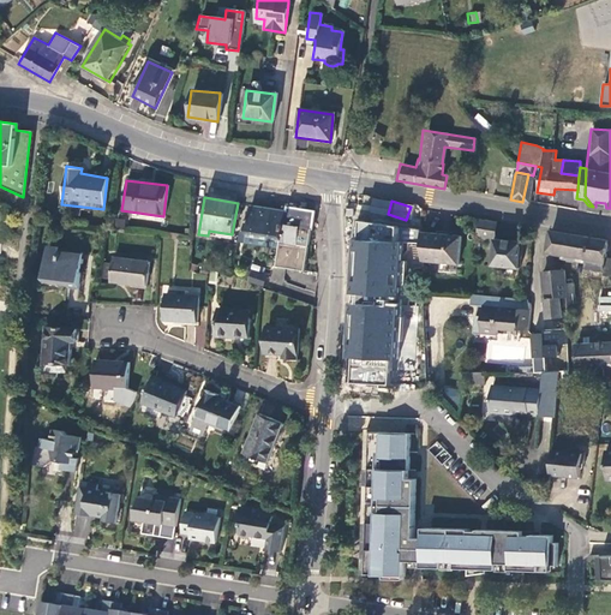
[(244,234),(279,239),(285,213),(250,207),(244,234)]
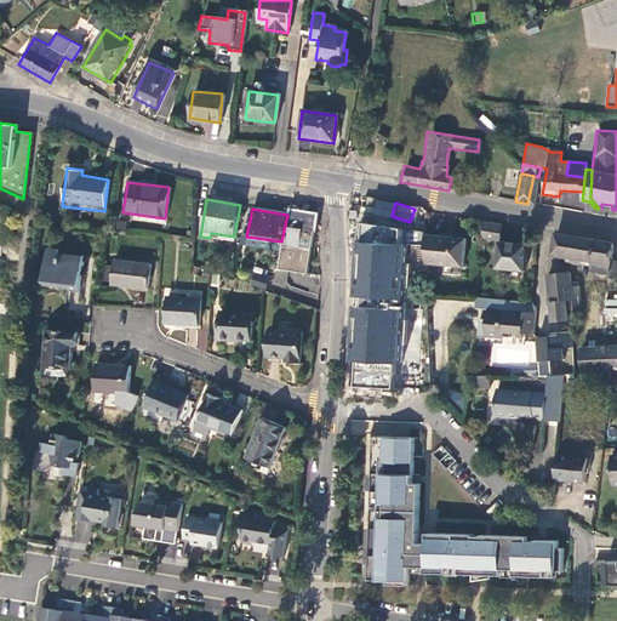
[(287,215),(281,241),(280,250),(276,268),(306,273),(313,228),(314,228),(316,215),(289,210),(287,215)]
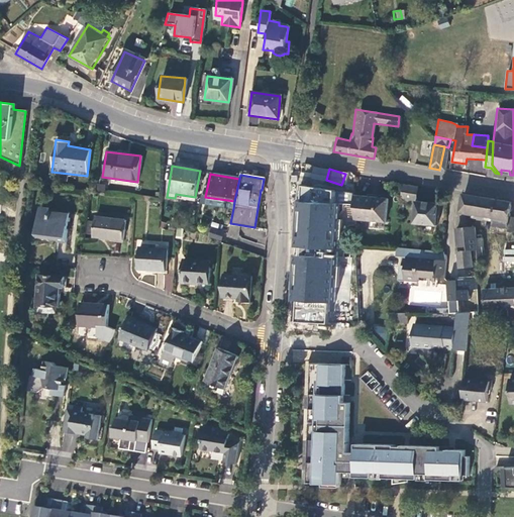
[(417,188),(402,185),(400,202),(411,204),(416,204),(416,203),(417,188)]
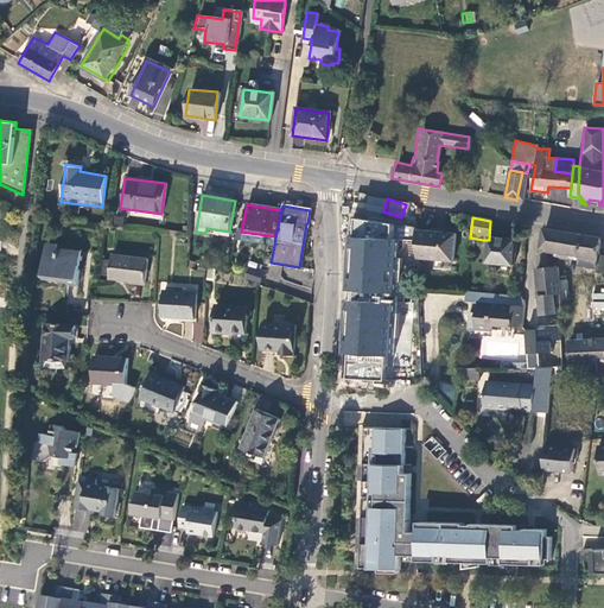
[(383,365),(390,366),(392,339),(399,258),(393,258),(394,238),(389,239),(390,225),(348,219),(341,378),(382,380),(383,365)]
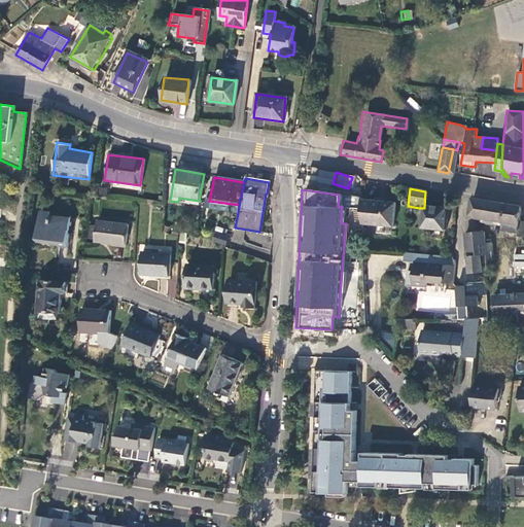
[(360,200),(360,223),(392,226),(394,204),(360,200)]
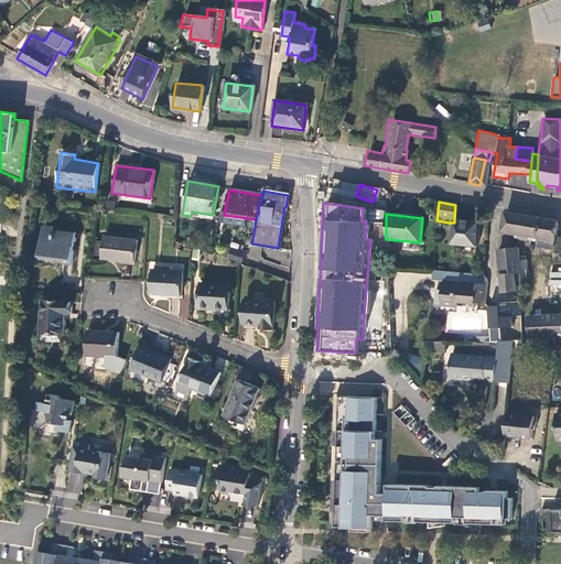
[(524,217),(505,214),(502,232),(520,236),(524,217)]
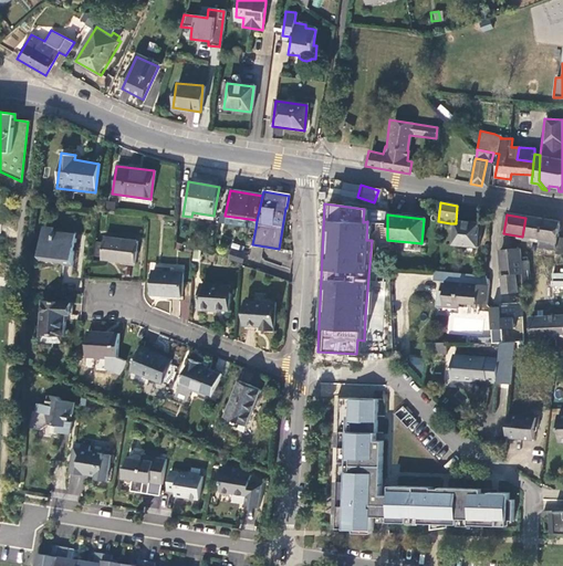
[(257,220),(225,216),(223,222),(256,228),(257,220)]
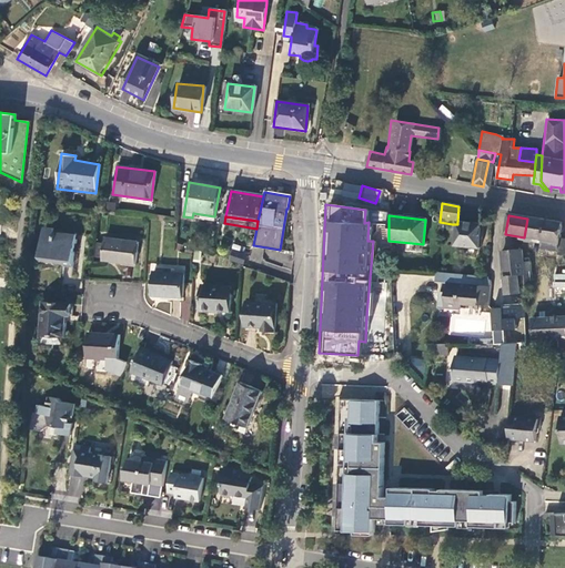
[(527,219),(524,237),(541,241),(545,222),(527,219)]
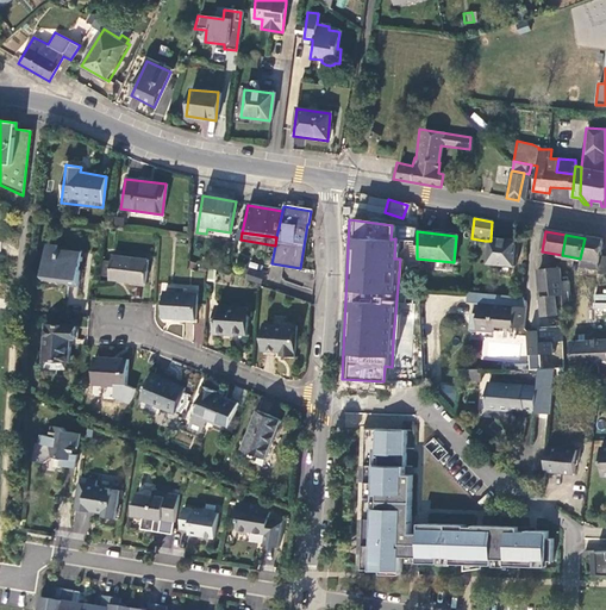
[(585,238),(580,259),(581,259),(580,267),(597,269),(597,275),(605,277),(605,257),(599,257),(601,242),(585,238)]
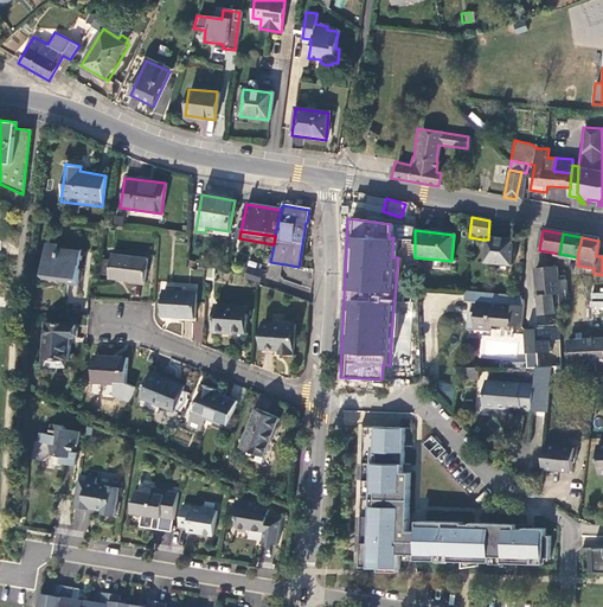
[(513,242),(488,238),(488,240),(486,262),(511,264),(513,242)]
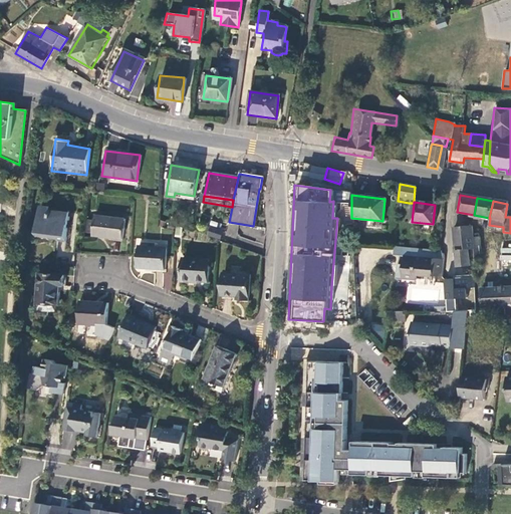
[(38,210),(36,233),(45,234),(45,237),(56,238),(65,239),(67,217),(55,216),(56,212),(38,210)]
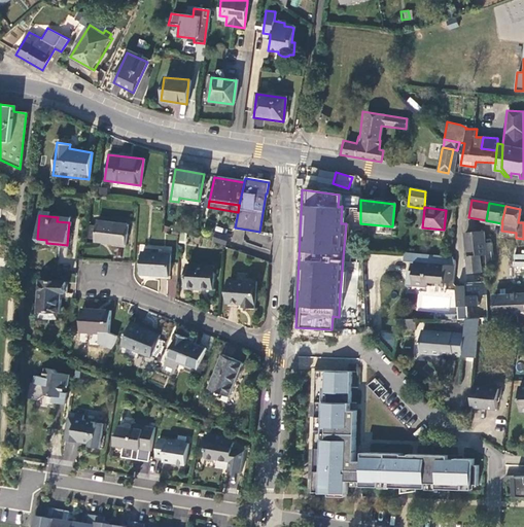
[(127,225),(97,221),(95,242),(125,245),(127,225)]
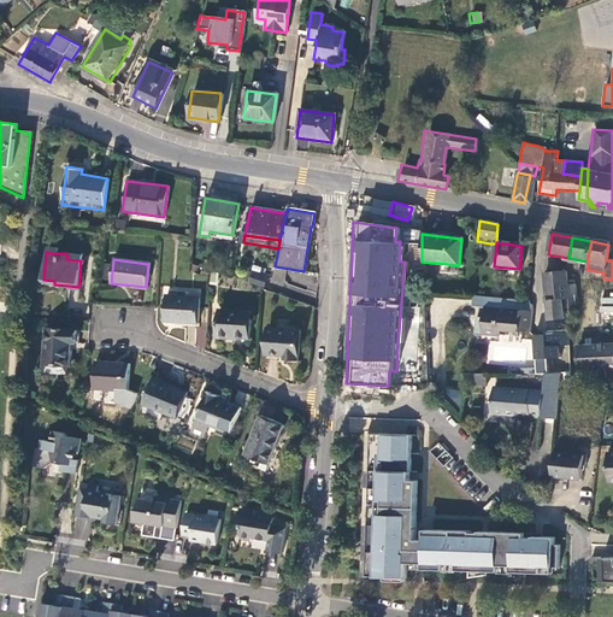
[(265,277),(251,272),(247,283),(260,288),(261,288),(265,277)]
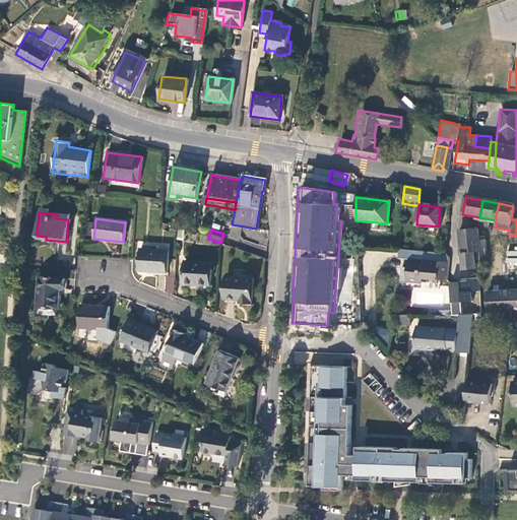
[(476,238),(475,231),(458,232),(461,270),(474,269),(473,260),(474,261),(473,253),(477,252),(478,258),(485,258),(483,242),(481,242),(481,238),(476,238)]
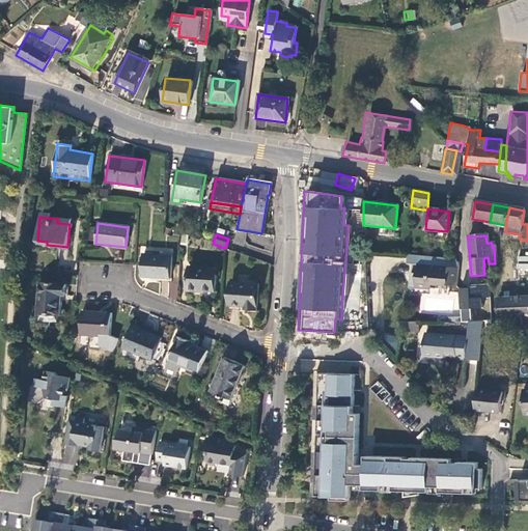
[(171,255),(142,253),(140,276),(170,278),(171,255)]
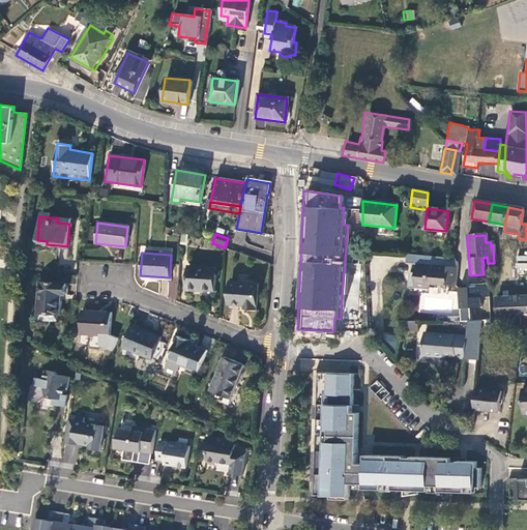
[(511,268),(524,269),(526,256),(514,255),(511,268)]
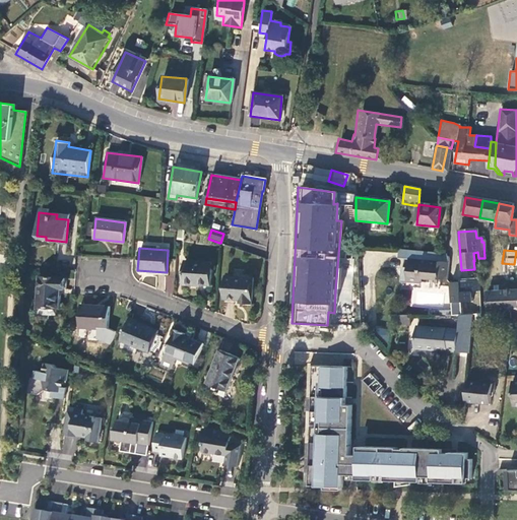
[(441,280),(443,262),(408,259),(405,283),(419,284),(421,281),(438,283),(438,280),(441,280)]
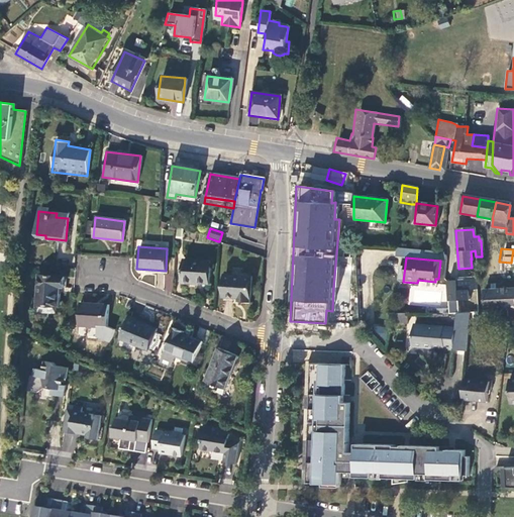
[(209,262),(182,260),(181,283),(193,284),(193,282),(208,284),(209,262)]
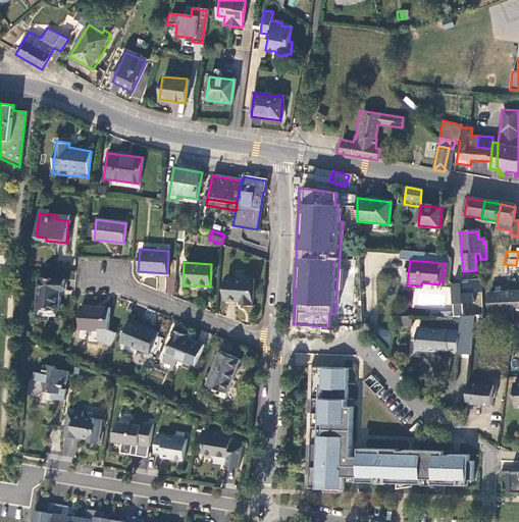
[(162,294),(171,294),(171,274),(163,274),(162,294)]
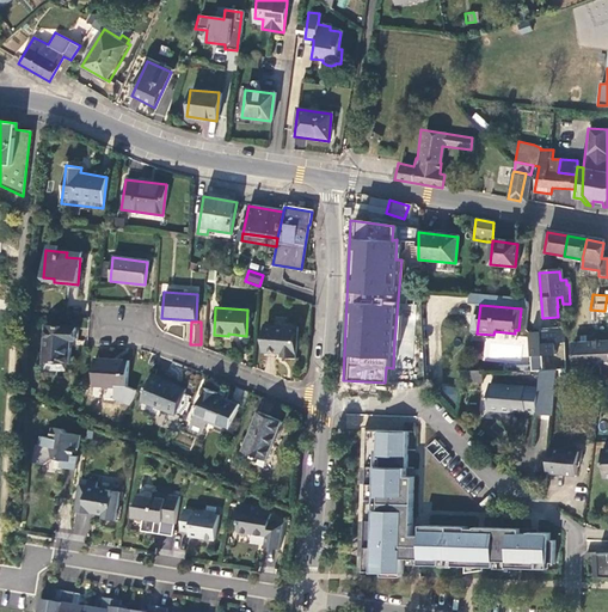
[(42,360),(45,361),(65,362),(68,362),(69,341),(73,341),(74,326),(44,325),(42,360)]
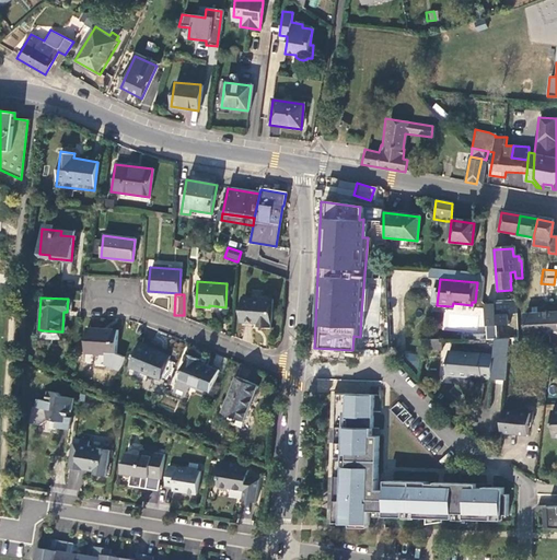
[(271,300),(243,298),(241,322),(257,324),(257,327),(269,328),(271,300)]
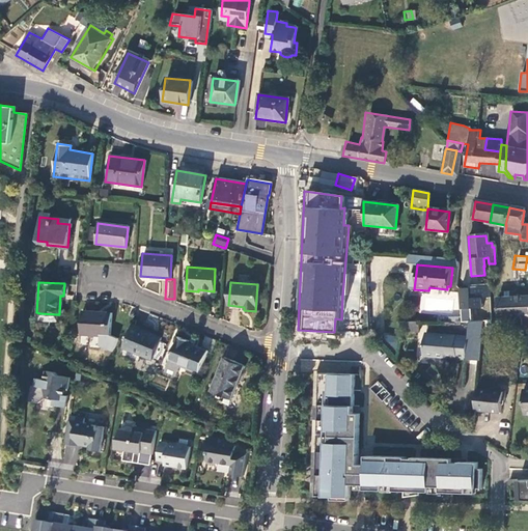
[(468,310),(481,309),(480,288),(467,290),(468,310)]
